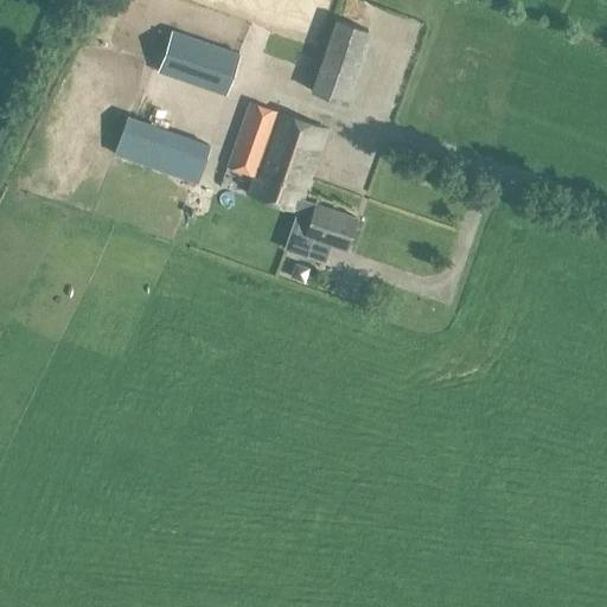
[(338,102),(359,30),(330,20),(308,93),(338,102)]
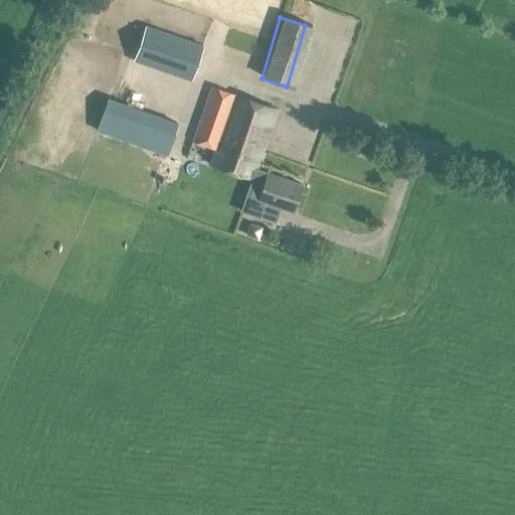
[(133,60),(191,80),(203,45),(146,25),(133,60)]
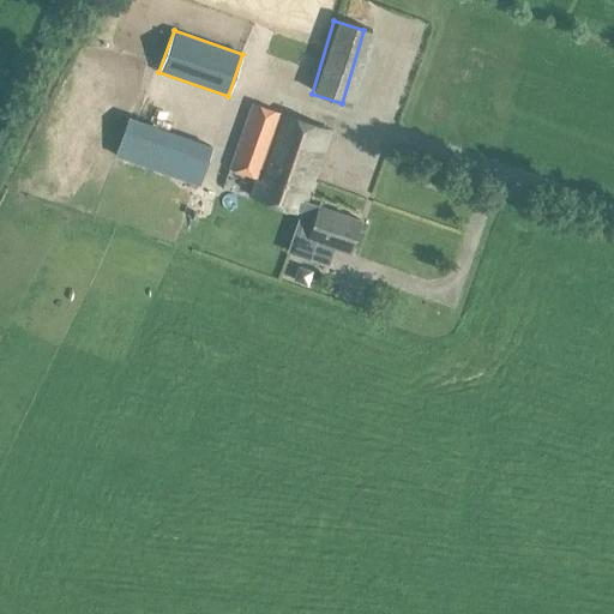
[(302,210),(305,202),(329,130),(252,103),(230,168),(259,178),(254,194),(302,210)]
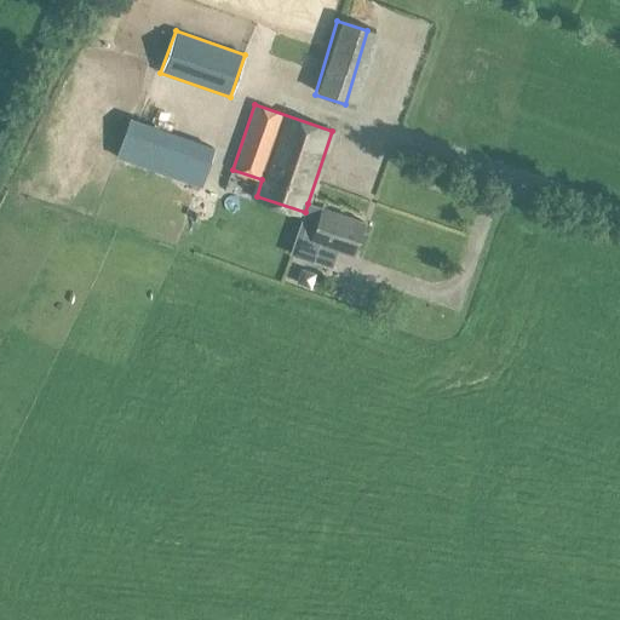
[(201,182),(212,149),(137,122),(125,156),(201,182)]
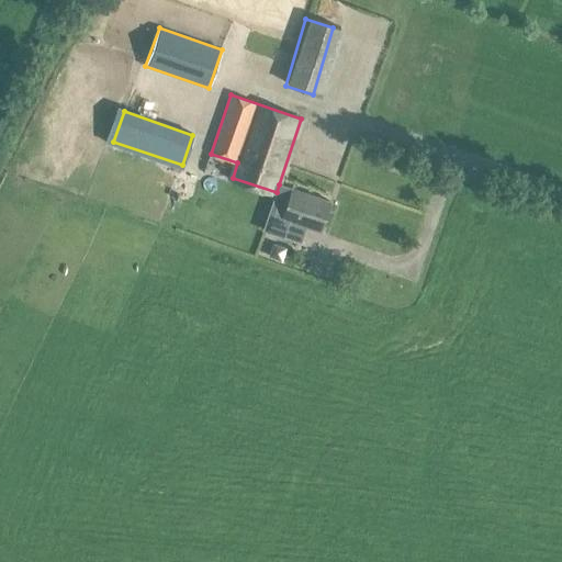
[(330,202),(279,184),(277,192),(289,197),(282,218),(321,232),(330,202)]
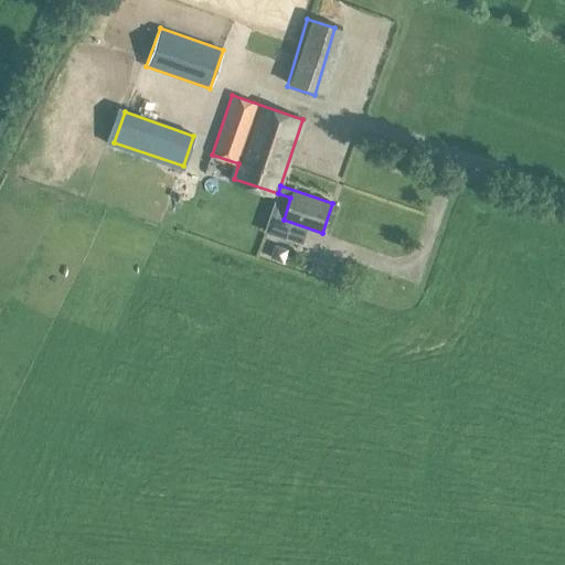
[(275,245),(270,258),(284,263),(288,249),(275,245)]
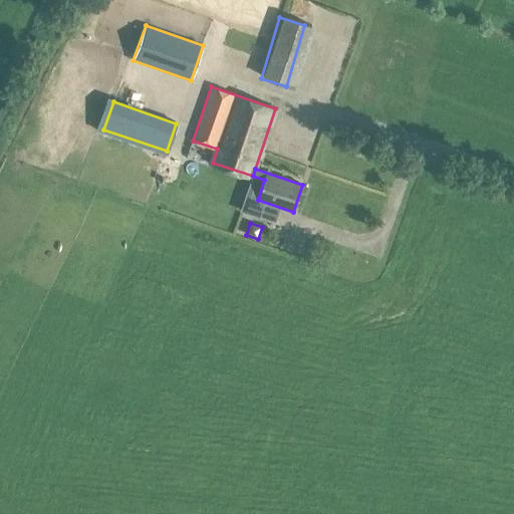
[(295,235),(291,249),(302,253),(306,238),(295,235)]
